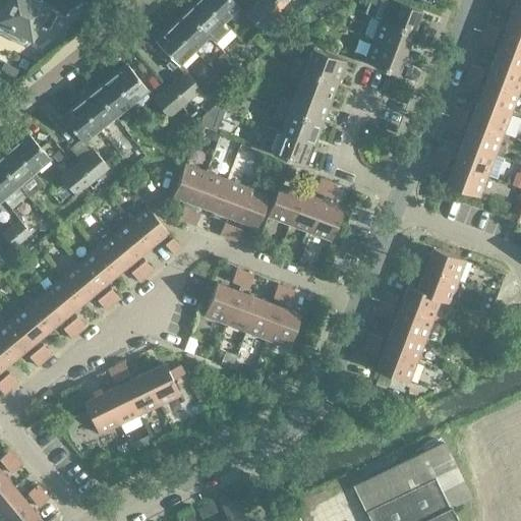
[(6,0),(0,12),(0,32),(20,44),(24,43),(26,39),(30,39),(37,24),(47,29),(62,0),(6,0)]
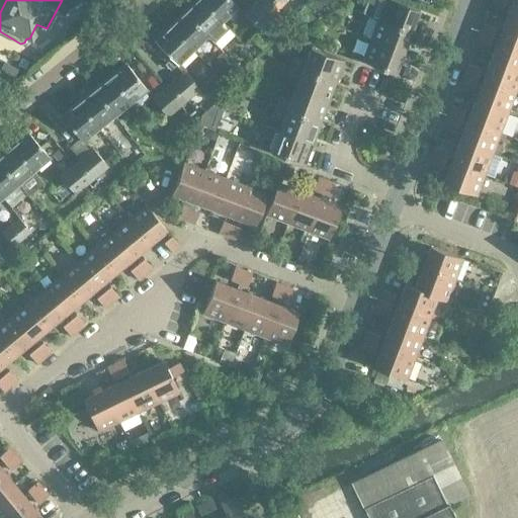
[(196,0),(183,12),(206,36),(207,35),(208,36),(209,36),(212,40),(226,27),(221,22),(199,0),(196,0)]
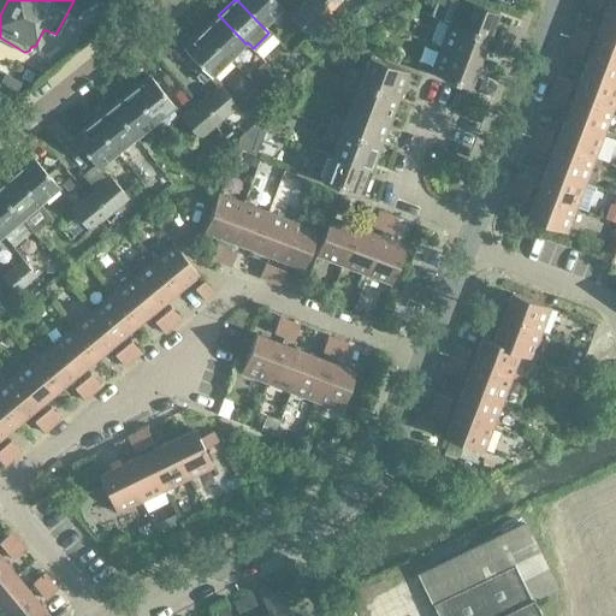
[(237,0),(262,27),(280,10),(272,0),(237,0)]
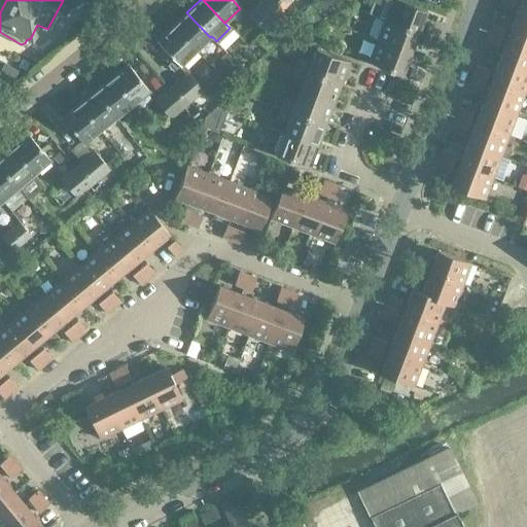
[(270,8),(259,0),(257,0),(245,14),(255,24),(270,8)]
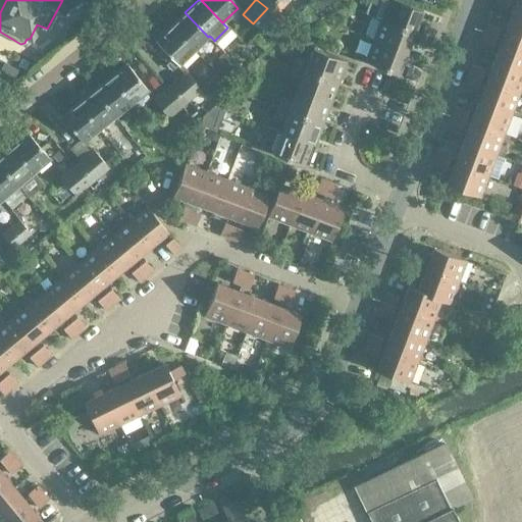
[(257,0),(267,8),(275,15),(288,0),(257,0)]
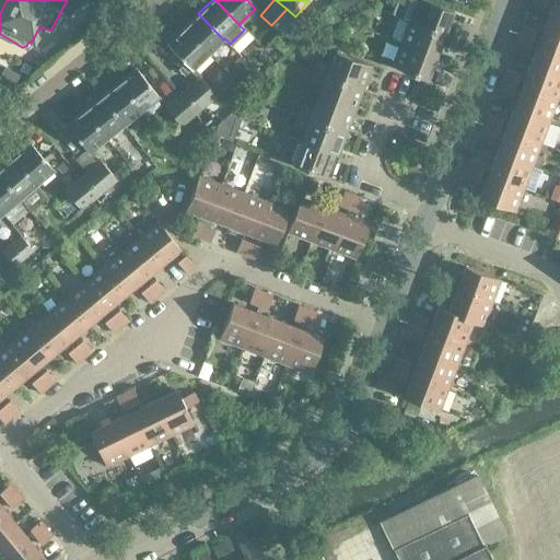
[(408,21),(444,34),(452,11),(422,0),(397,0),(392,14),(408,21)]
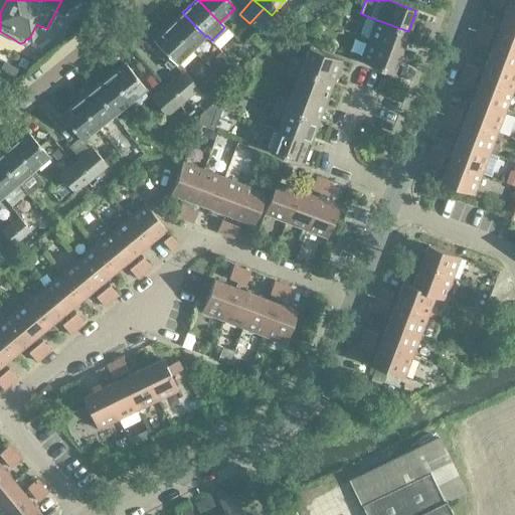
[(514,0),(509,0),(502,18),(514,23),(514,0)]
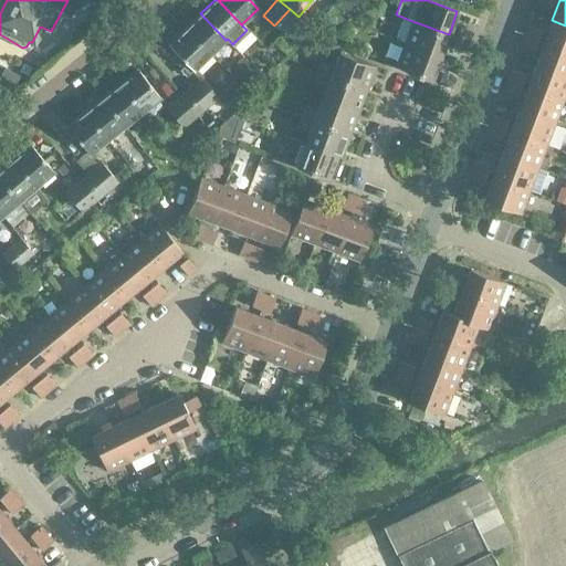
[(290,9),(274,25),(283,33),(299,17),(290,9)]
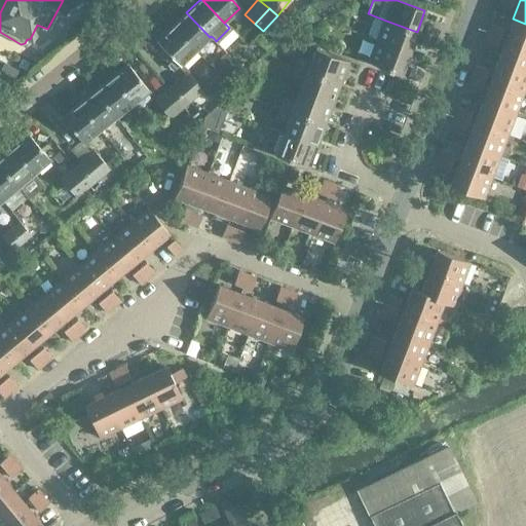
[(210,37),(186,12),(171,27),(194,51),(210,37)]
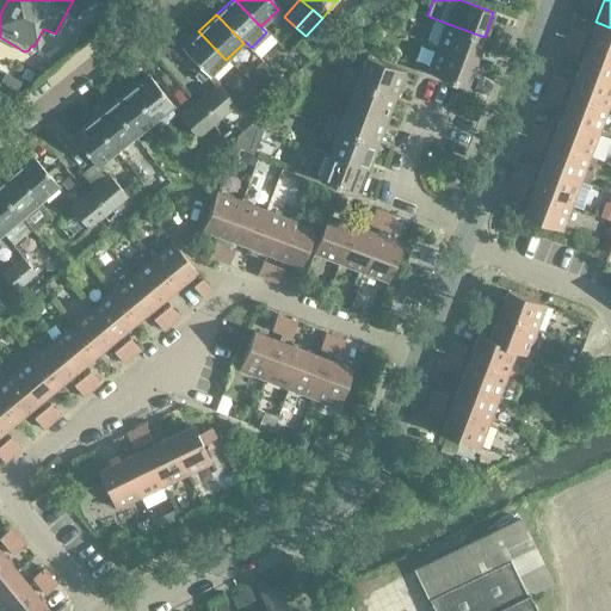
[(610,28),(596,22),(587,45),(610,55),(610,28)]
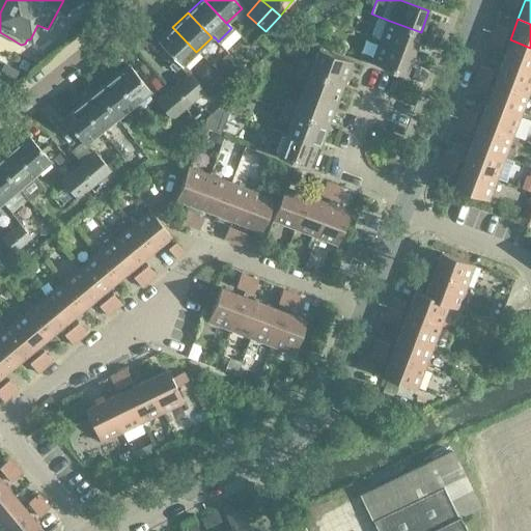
[(387,20),(379,42),(413,54),(417,43),(421,44),(423,43),(437,48),(440,38),(428,34),(421,32),(387,20)]
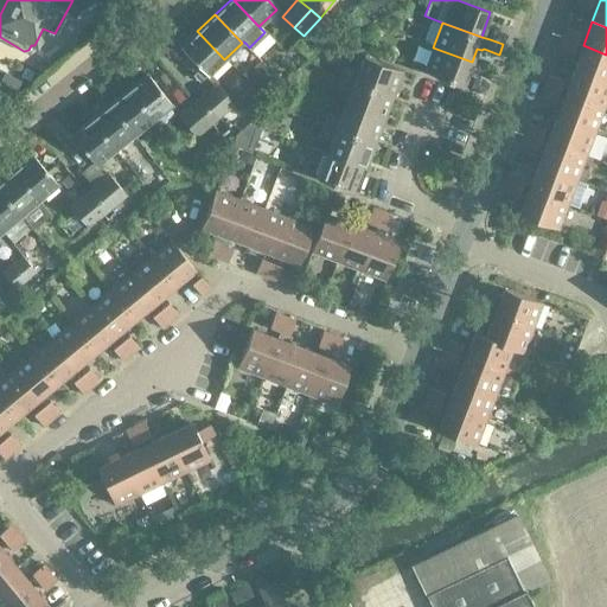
[(562,38),(576,43),(581,33),(567,27),(562,38)]
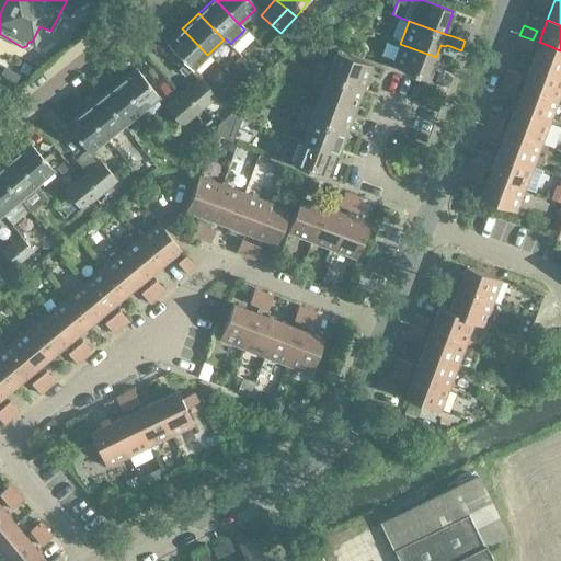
[(453,36),(465,41),(468,33),(456,27),(453,36)]
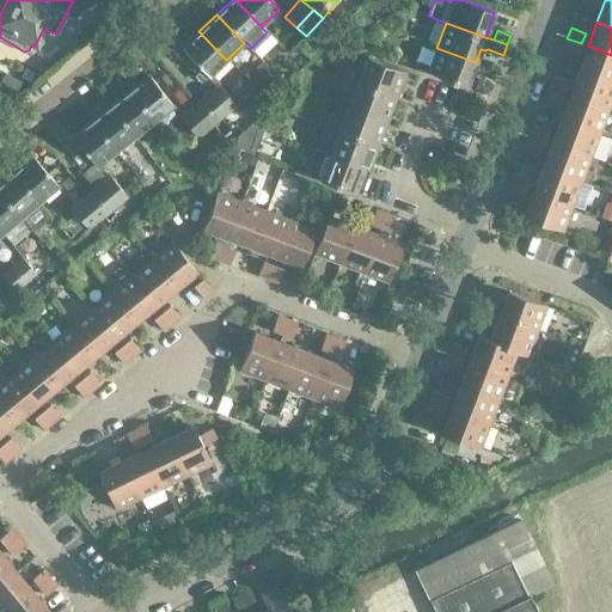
[(226,60),(199,31),(182,48),(209,77),(226,60)]
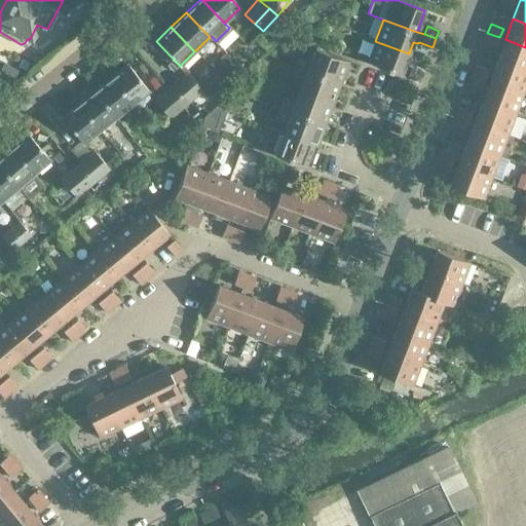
[(499,37),(487,33),(485,40),(496,45),(499,37)]
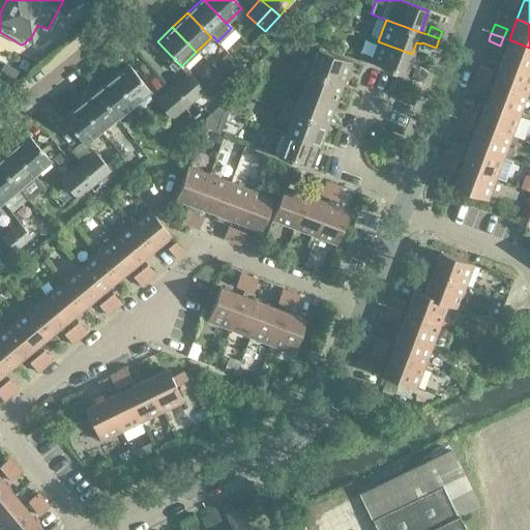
[(529,48),(509,39),(501,61),(529,71),(529,48)]
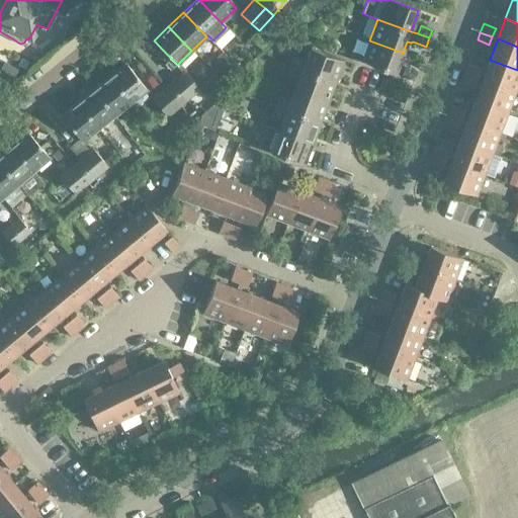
[(403,53),(369,40),(361,62),(394,74),(403,53)]
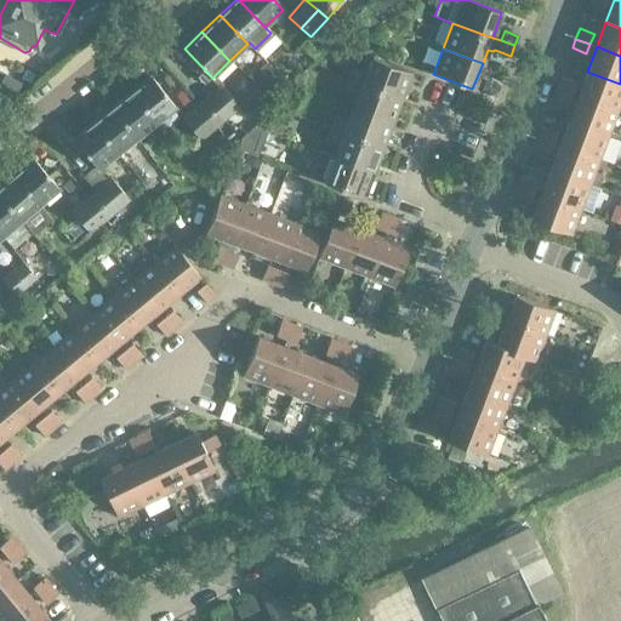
[(349,79),(403,98),(412,73),(372,58),(368,73),(354,68),(349,79)]
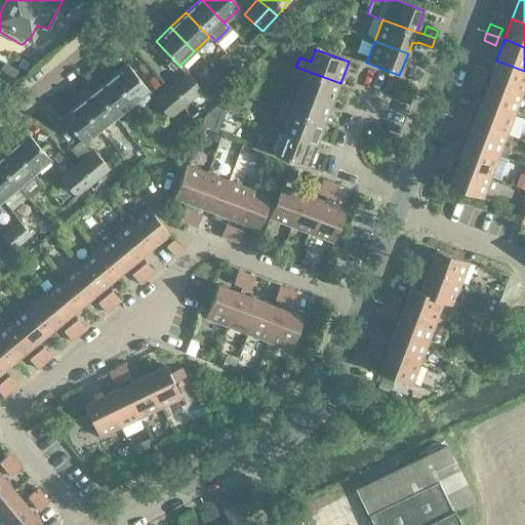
[(488,81),(522,93),(524,84),(524,71),(496,61),(488,81)]
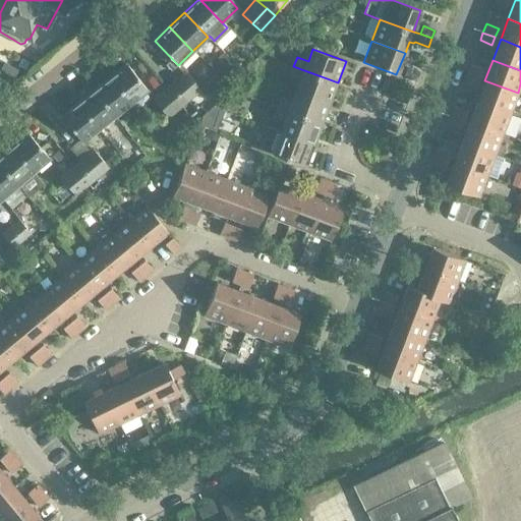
[(110,78),(129,104),(147,91),(126,65),(110,78)]
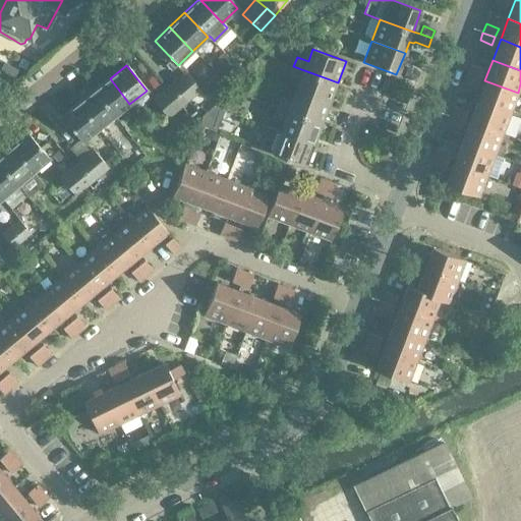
[(467,73),(479,78),(482,69),(470,65),(467,73)]
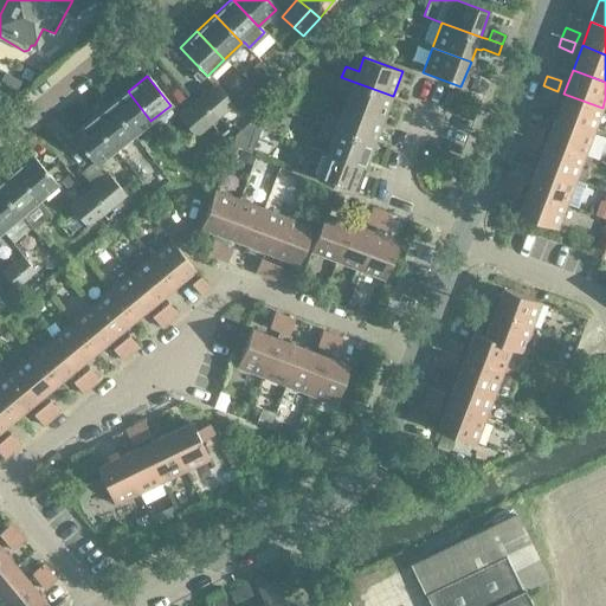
[(346,105),(384,121),(393,96),(341,77),(337,88),(350,92),(346,105)]
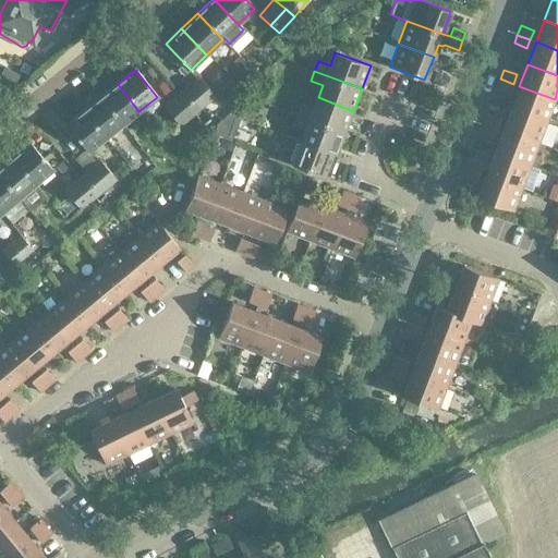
[(433,81),(446,86),(448,77),(436,72),(433,81)]
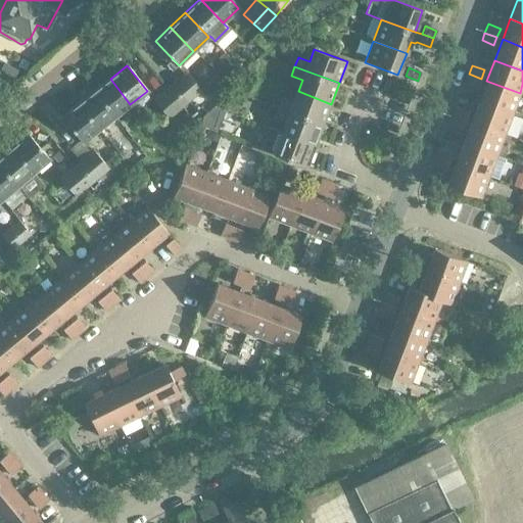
[(170,86),(178,95),(194,81),(187,72),(170,86)]
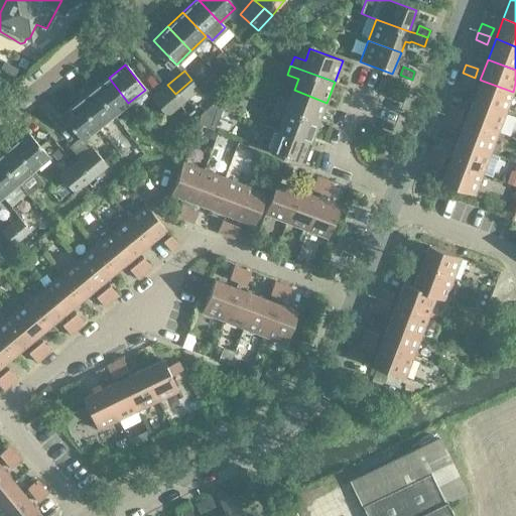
[(475,78),(463,73),(460,81),(472,86),(475,78)]
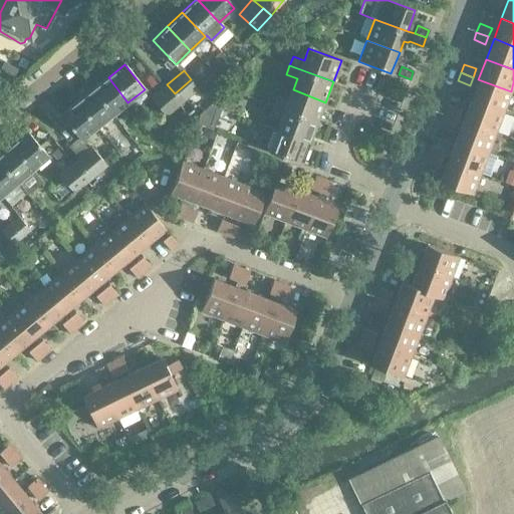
[(92,90),(112,114),(127,102),(108,77),(92,90)]
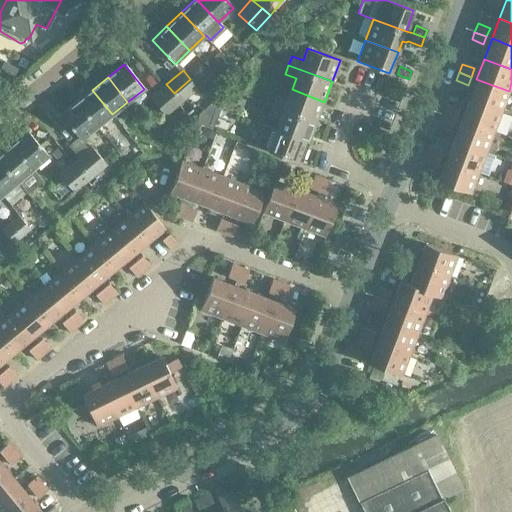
[(174,93),(182,102),(198,88),(190,79),(174,93)]
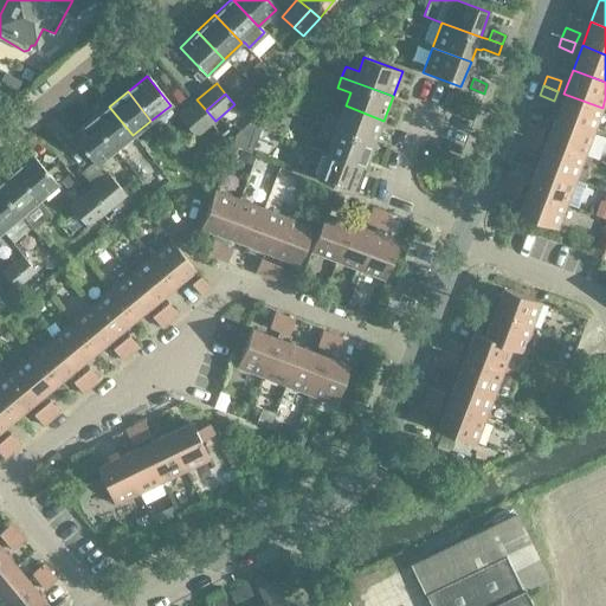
[(563,94),(554,117),(593,133),(603,108),(563,94)]
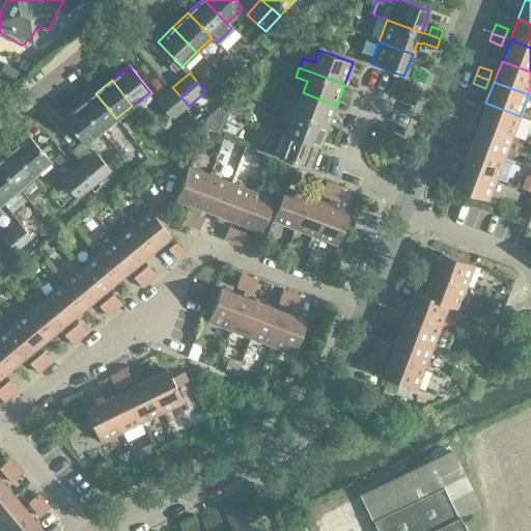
[(189,106),(180,96),(172,87),(157,101),(172,119),(189,106)]
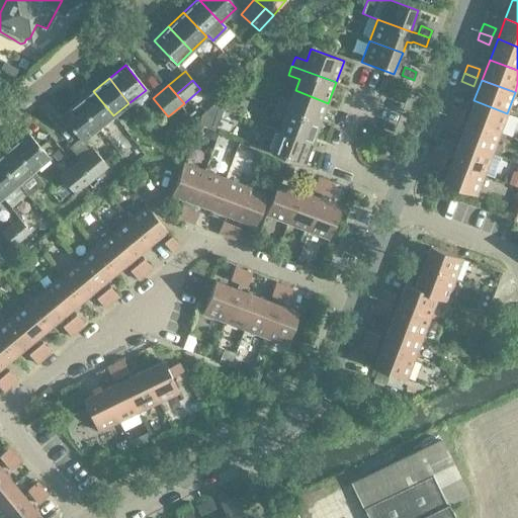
[(276,107),(321,123),(328,103),(295,90),(290,102),(279,97),(276,107)]
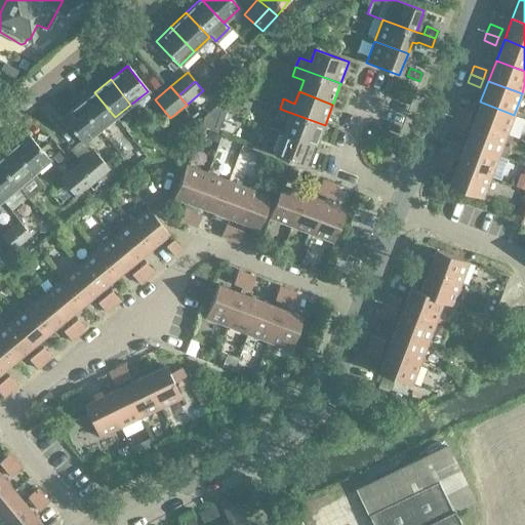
[(78,105),(98,130),(115,117),(94,92),(78,105)]
